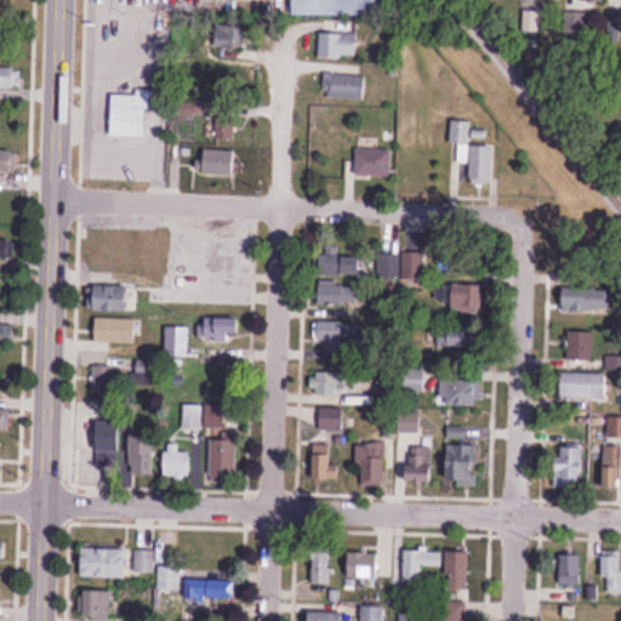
[(295,0),(295,13),(381,13),(381,0),(295,0)]
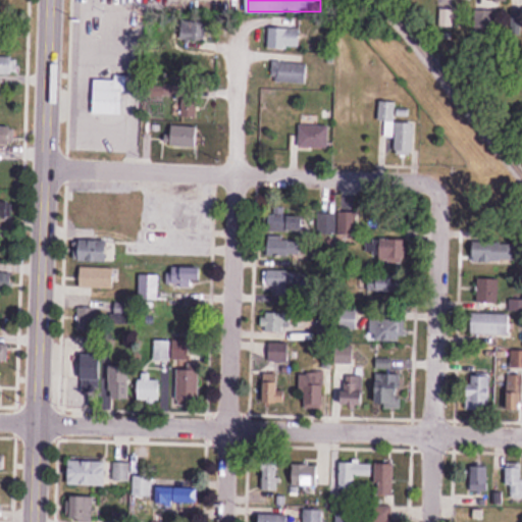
[(493,12),(476,12),(476,27),(493,27),(493,12)]
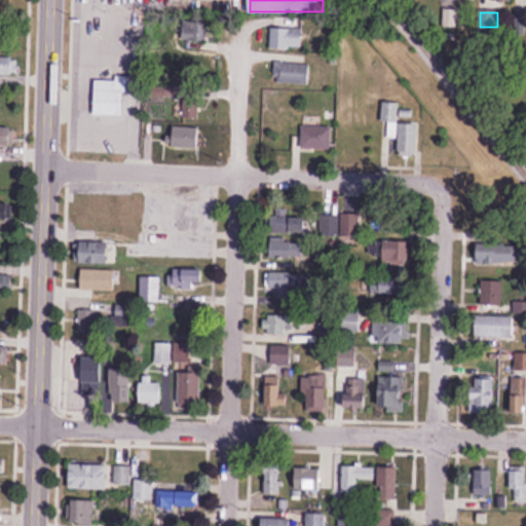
[(303,48),(303,27),(270,27),(270,48),(303,48)]
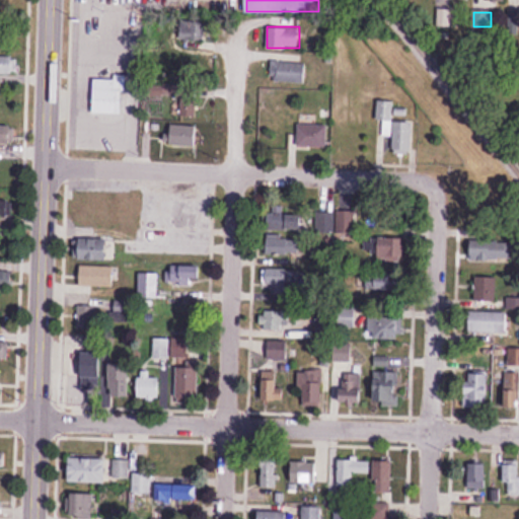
[(0,73),(14,74),(14,57),(0,56),(0,73)]
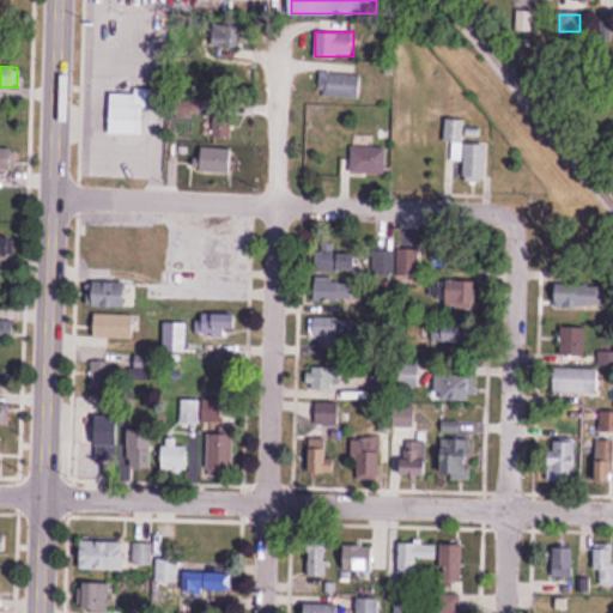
[(320,99),(360,99),(360,73),(320,73),(320,99)]
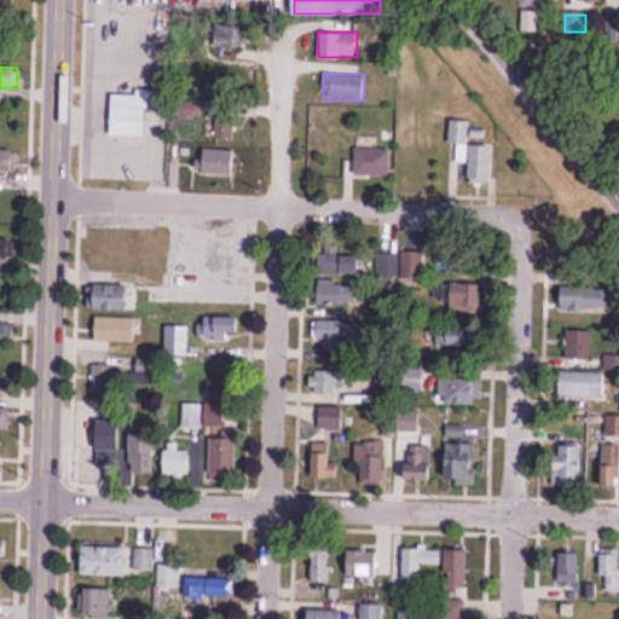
[(148,136),(148,93),(113,93),(113,136),(148,136)]
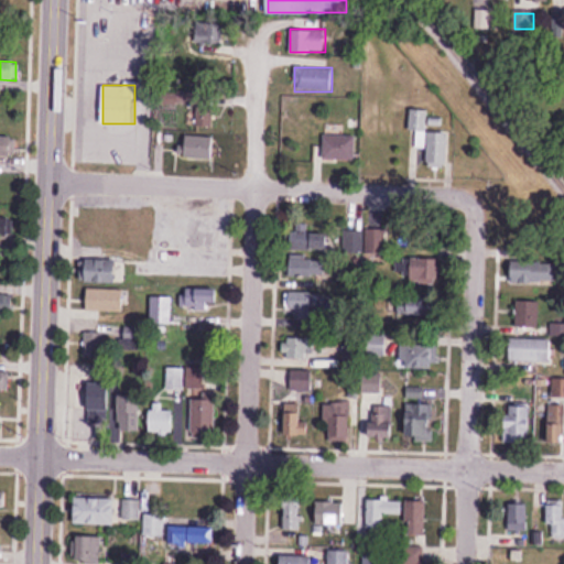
[(215,107),(188,107),(188,126),(215,126),(215,107)]
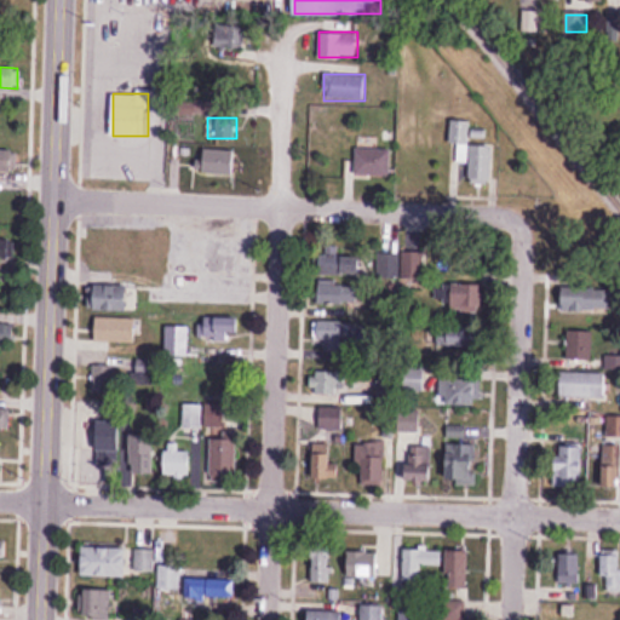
[(492,145),(469,145),(469,120),(449,120),(449,162),(470,162),(470,183),(492,183),(492,145)]
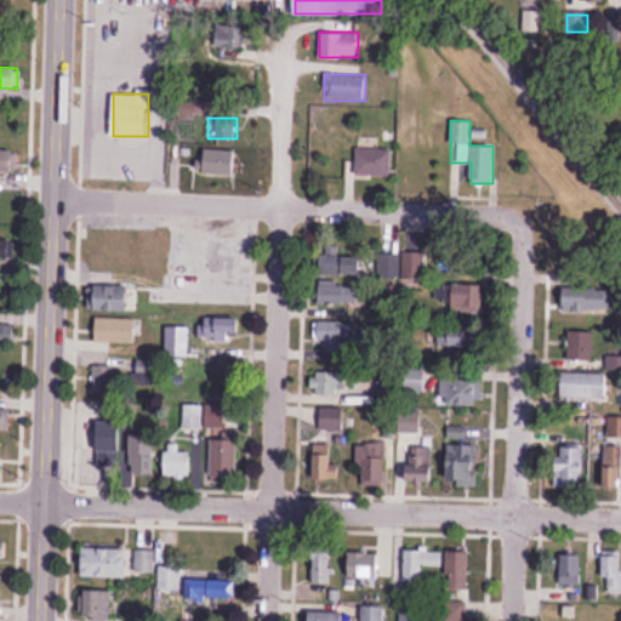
[(355,148),(355,175),(392,175),(392,148),(355,148)]
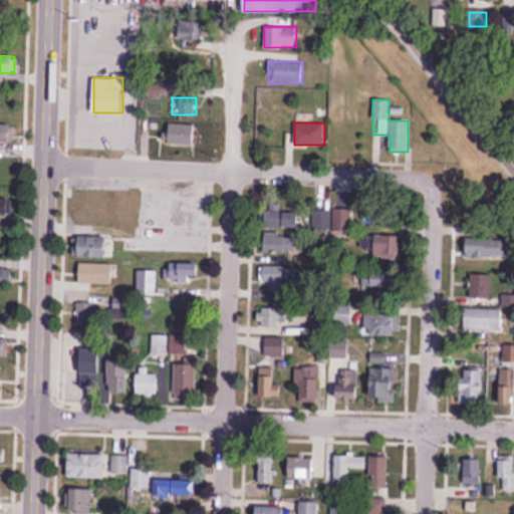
[(169,144),(196,144),(196,123),(170,123),(169,144)]
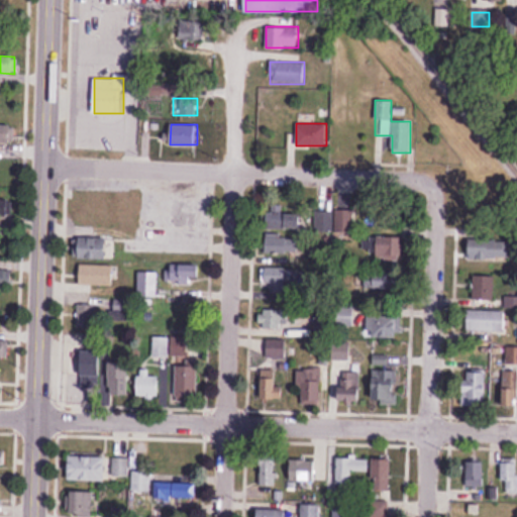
[(113,194),(77,194),(77,226),(97,226),(97,238),(75,238),(75,259),(108,259),(108,237),(113,237),(113,194)]
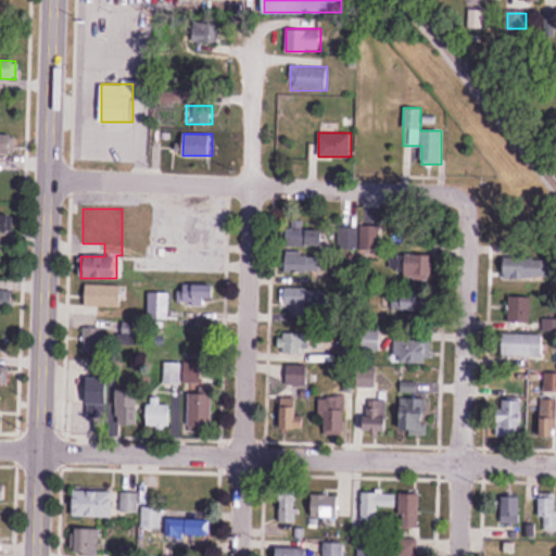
[(328,223),(288,223),(288,248),(328,248),(328,223)]
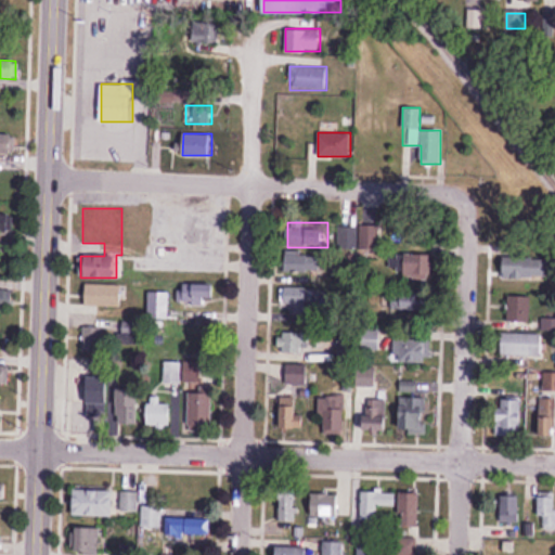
[(285,271),(321,271),(321,253),(285,253),(285,271)]
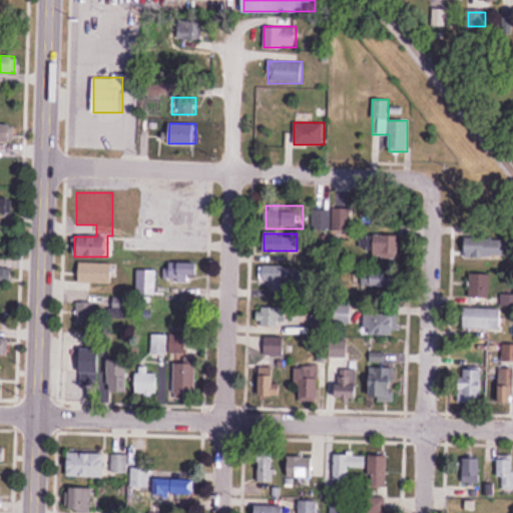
[(404,235),(366,235),(366,257),(404,257),(404,235)]
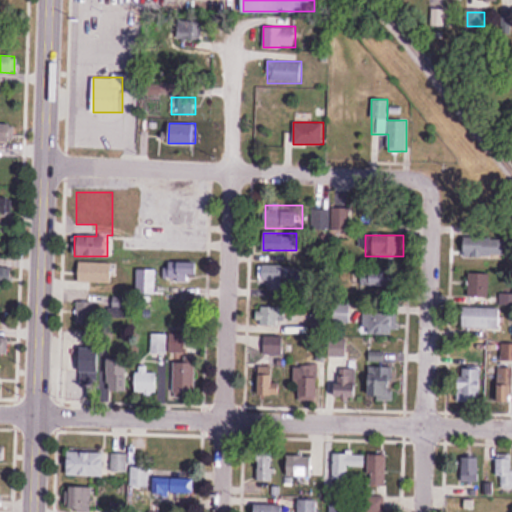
[(464,256),(504,256),(504,237),(464,237),(464,256)]
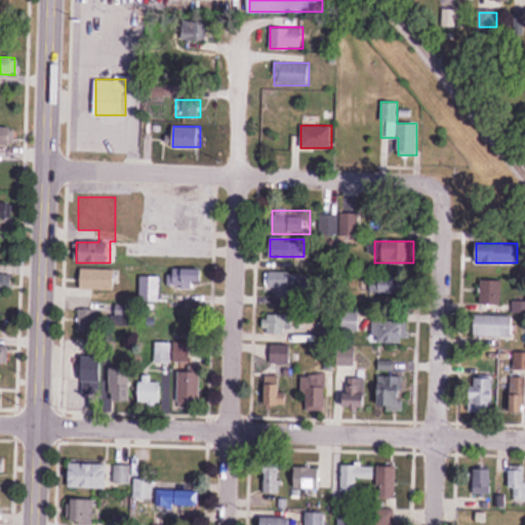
[(115,269),(81,269),(81,289),(115,289),(115,269)]
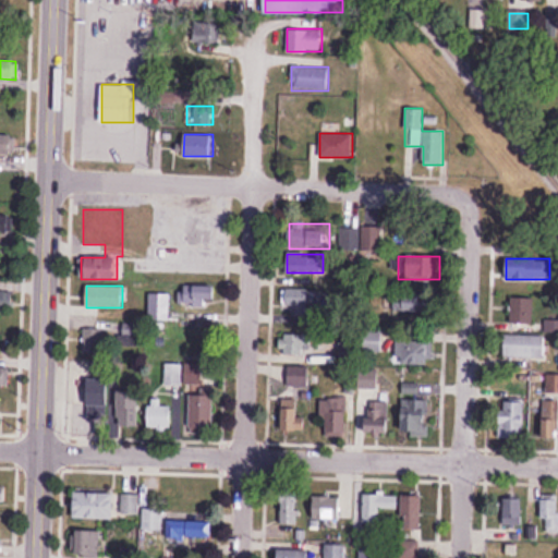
[(202,306),(202,300),(218,300),(218,286),(185,286),(185,306),(202,306)]
